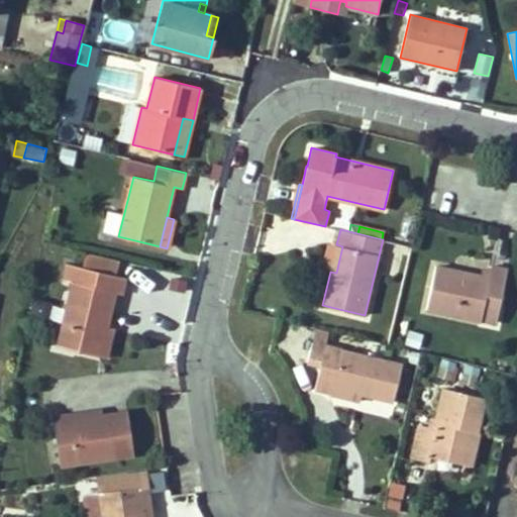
[(336,273),(342,246),(336,244),(330,272),(336,273)]
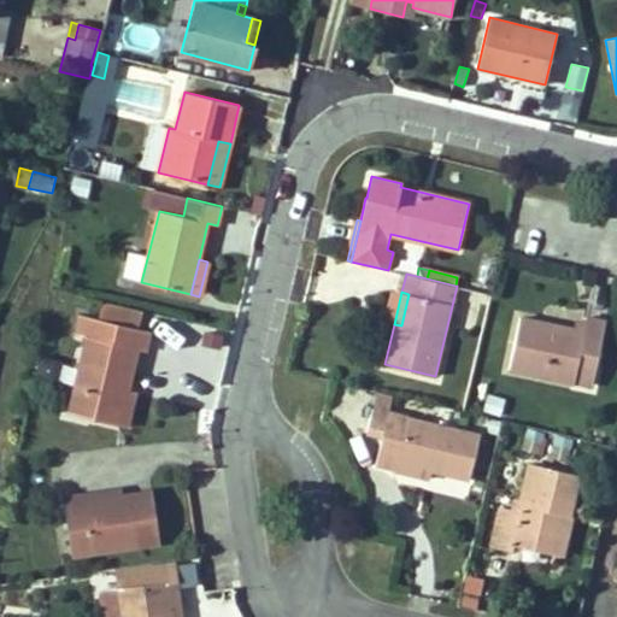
[(139,328),(142,313),(105,304),(101,319),(139,328)]
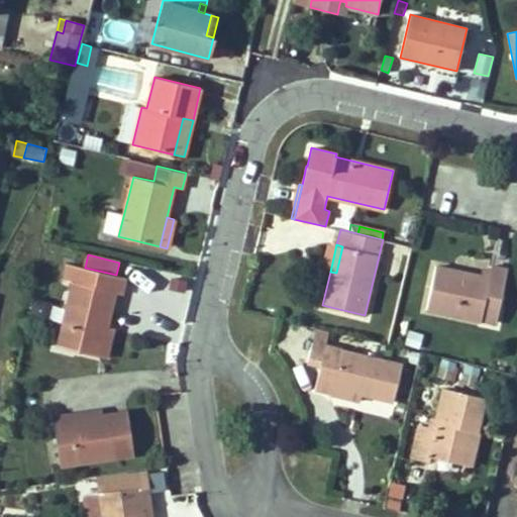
[(106,326),(114,292),(120,294),(124,277),(116,275),(85,268),(68,264),(64,280),(73,283),(58,346),(99,356),(106,326)]
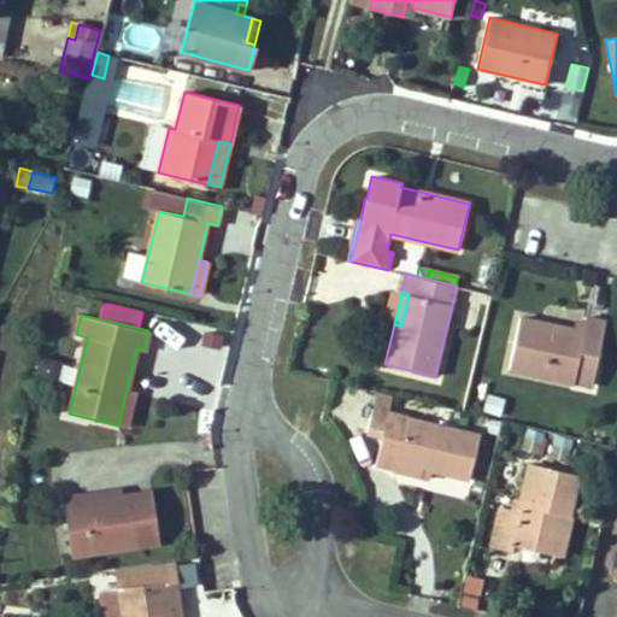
[(597,363),(606,322),(586,317),(585,323),(583,330),(574,329),(519,317),(509,369),(575,383),(575,382),(580,359),(595,363),(597,363)]
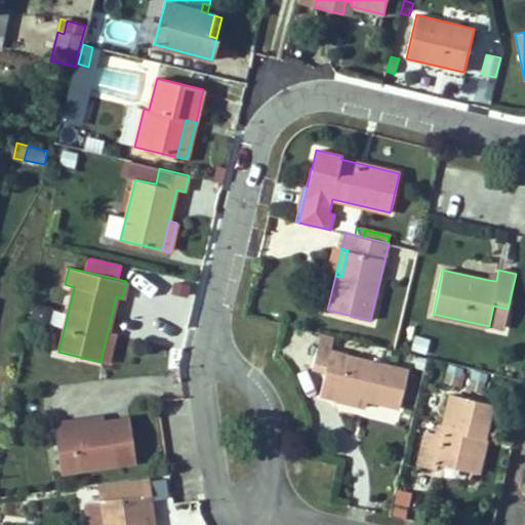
[(496,281),(497,275),(490,273),(488,280),(496,281)]
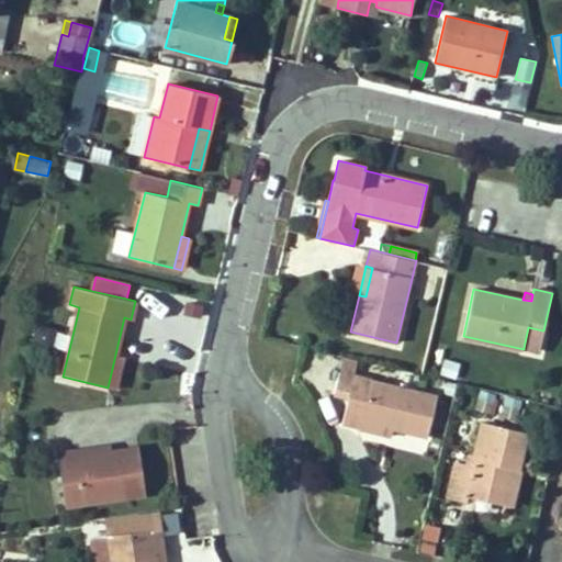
[(200,316),(202,306),(188,303),(184,313),(200,316)]
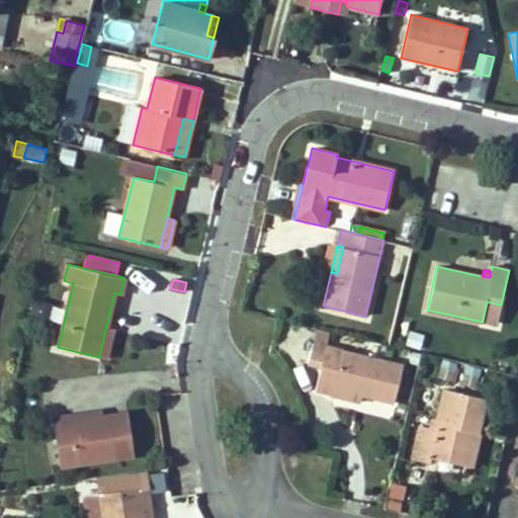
[(48,321),(51,305),(34,299),(30,317),(48,321)]
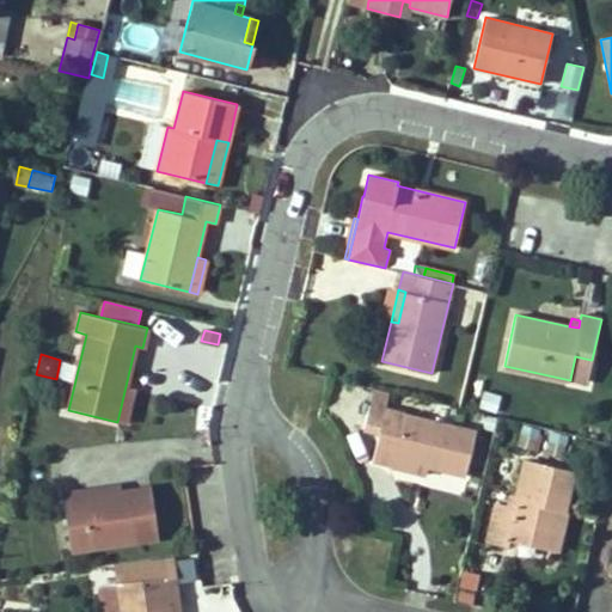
[(587,381),(591,360),(575,356),(570,379),(587,381)]
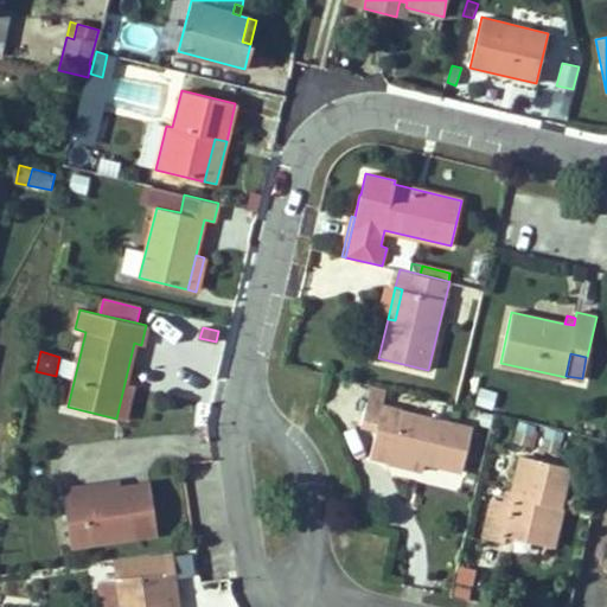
[(123,420),(132,384),(125,383),(116,419),(123,420)]
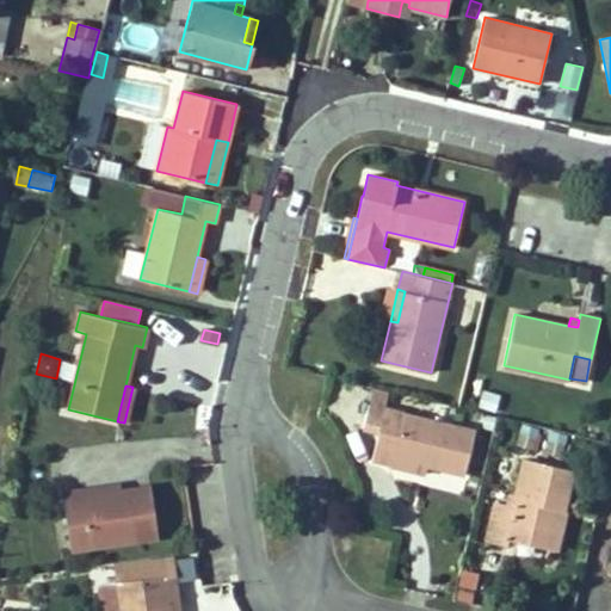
[(384,408),(389,392),(374,387),(369,405),(384,408)]
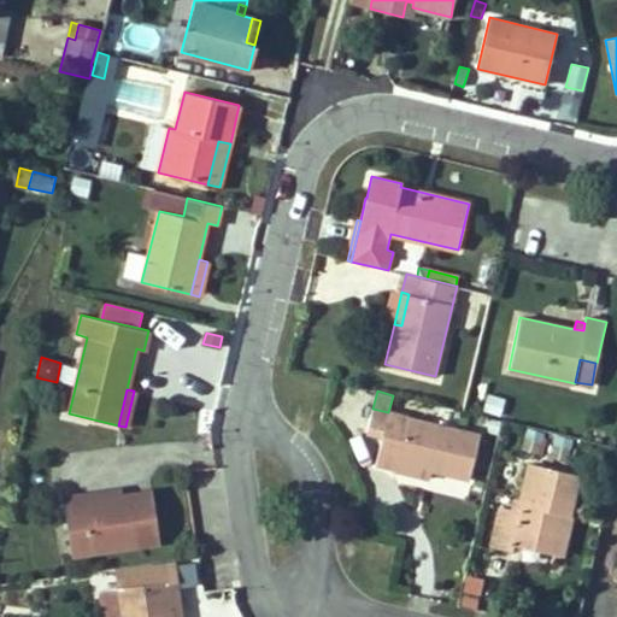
[(500,416),(505,399),(488,394),(483,411),(500,416)]
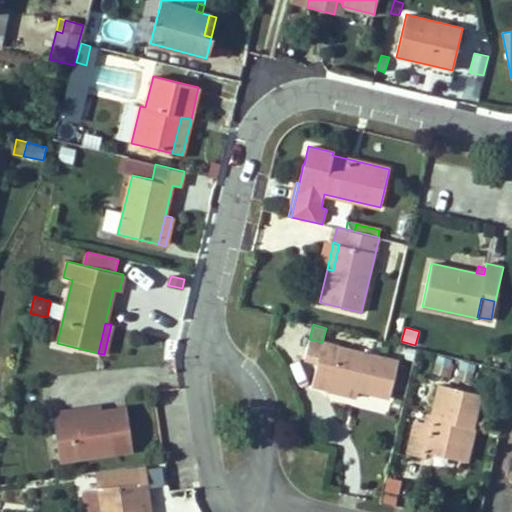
[(317,362),(322,342),(309,339),(304,358),(317,362)]
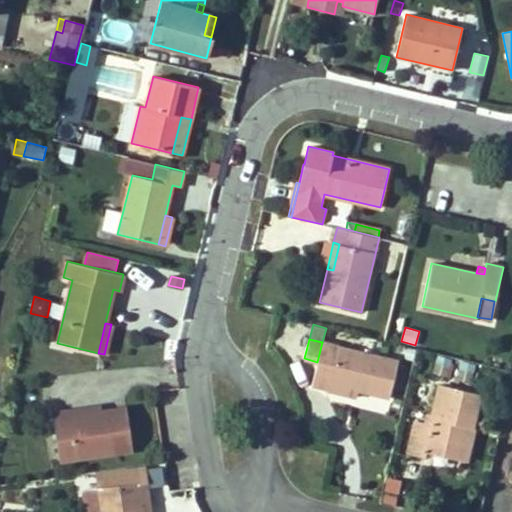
[(389,398),(398,360),(322,342),(317,362),(312,385),(328,389),(327,390),(328,390),(330,383),(357,390),(389,398)]
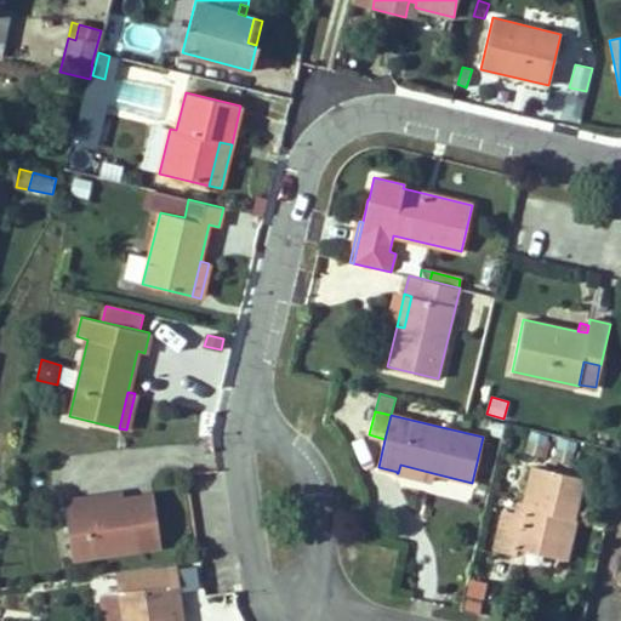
[(501,437),(503,423),(494,422),(491,434),(501,437)]
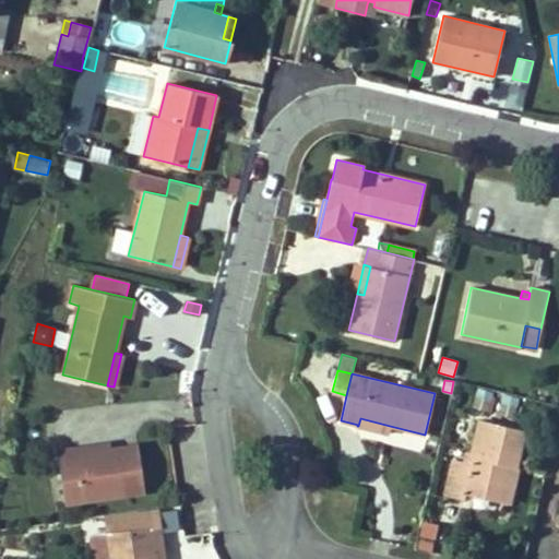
[(487,411),(492,392),(478,388),(473,407),(487,411)]
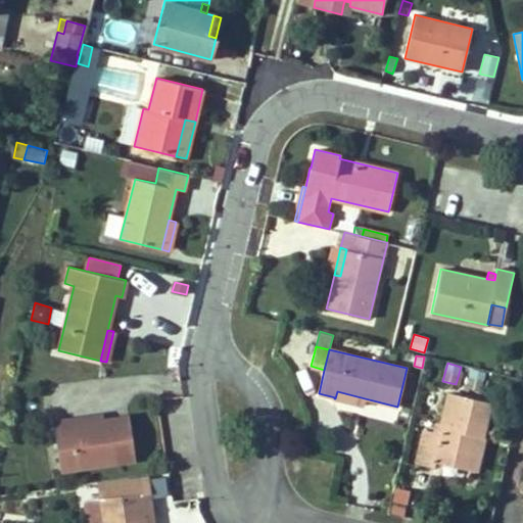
[(480,391),(485,372),(472,369),(467,387),(480,391)]
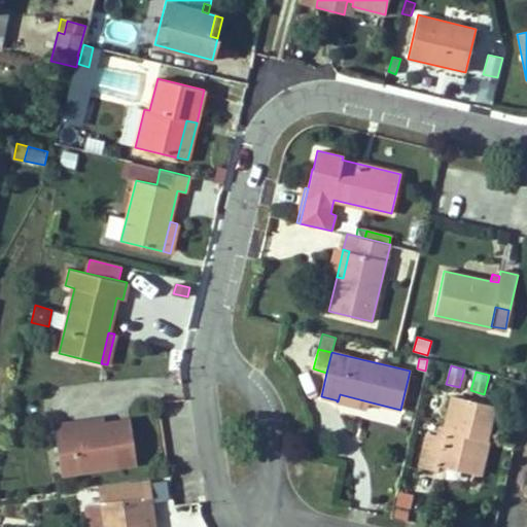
[(367,401),(340,394),(338,401),(366,409),(367,401)]
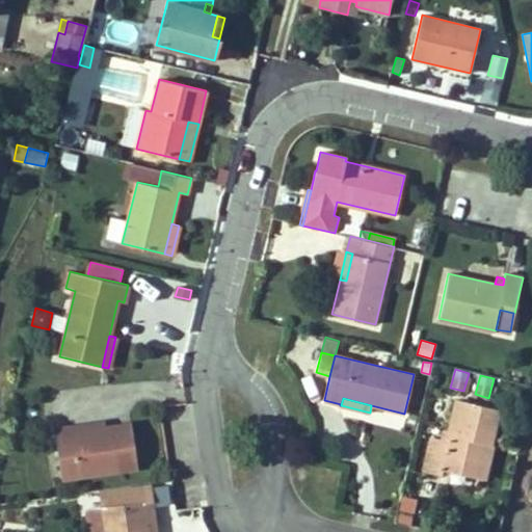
[(478,476),(486,442),(490,443),(490,442),(499,410),(456,400),(449,432),(446,442),(442,441),(431,439),(424,470),(440,474),(442,468),(478,476)]
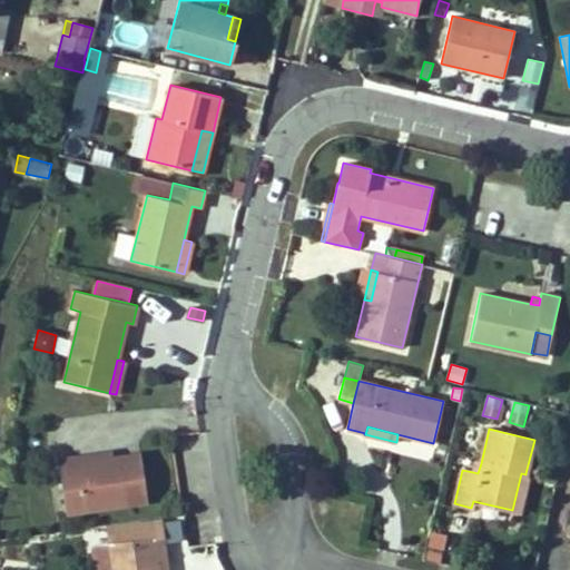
[(110,458),(110,451),(77,455),(78,462),(110,458)]
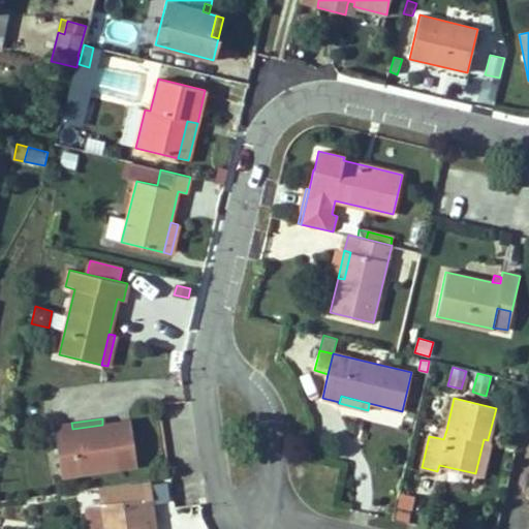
[(137,466),(131,421),(102,425),(72,429),(71,423),(55,425),(62,477),(137,466)]
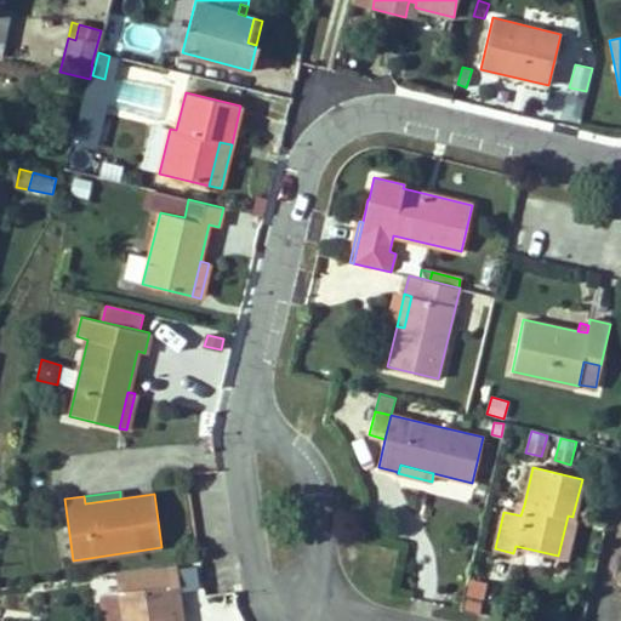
[(567,558),(576,517),(573,516),(573,517),(568,516),(558,556),(567,558)]
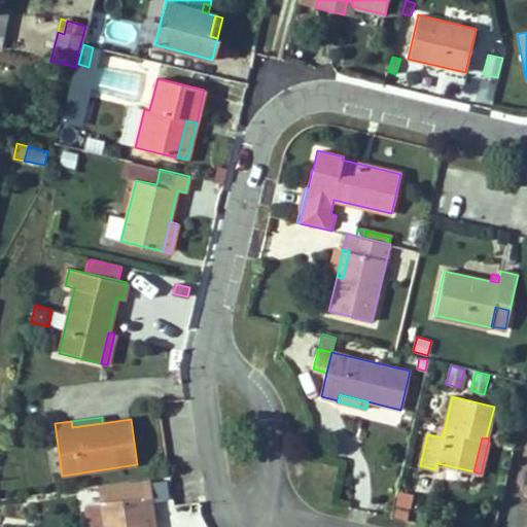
[(146,526),(143,498),(150,497),(148,478),(100,485),(102,503),(86,505),(89,526),(146,526)]
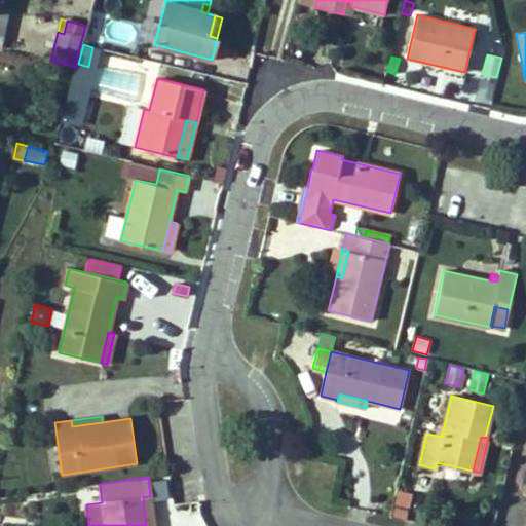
[(154,525),(150,496),(143,497),(146,525),(154,525)]
